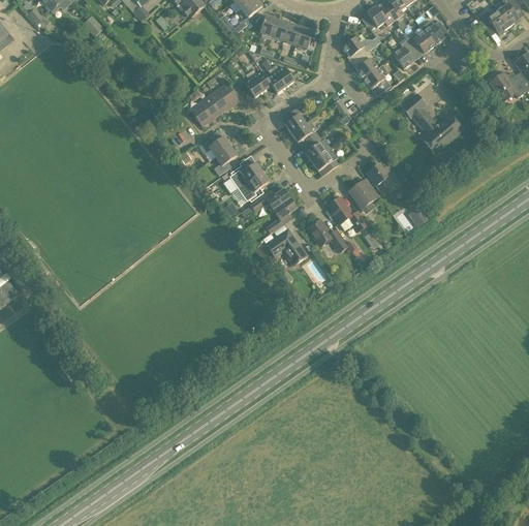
[(41,0),(53,12),(60,6),(63,9),(71,2),(69,0),(41,0)]
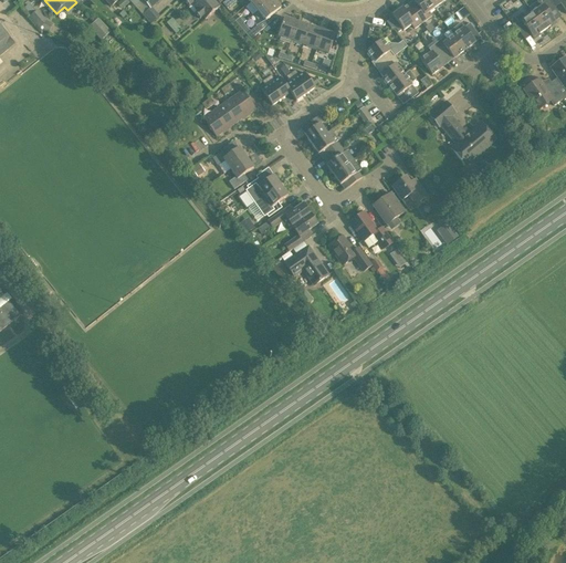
[(140,0),(135,4),(150,21),(159,13),(153,6),(158,0),(140,0)]
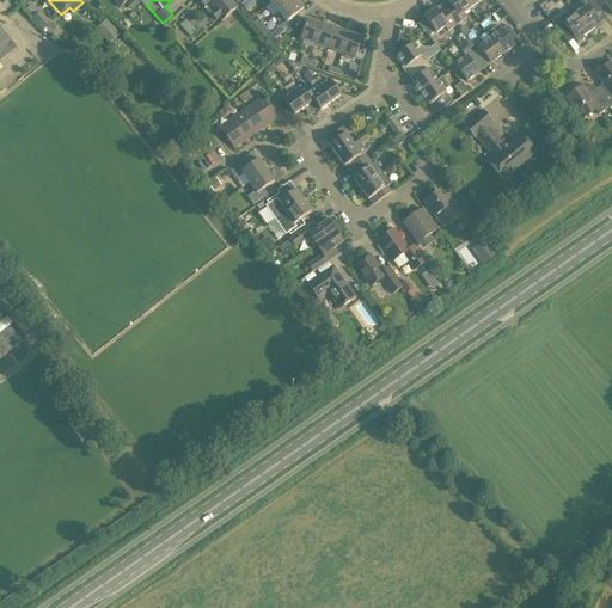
[(222,17),(238,4),(234,0),(203,0),(206,4),(208,1),(214,8),(212,11),(216,17),(220,14),(222,17)]
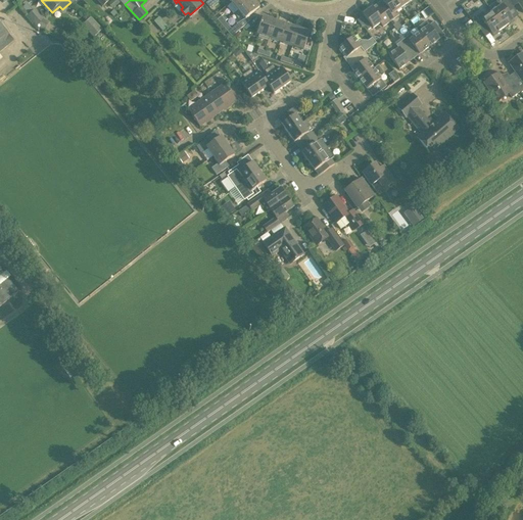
[(241,13),(244,16),(237,20),(231,27),(225,19),(222,22),(231,34),(249,19),(246,16),(258,6),(253,0),(247,0),(238,8),(237,8),(234,11),(238,16),(241,13)]
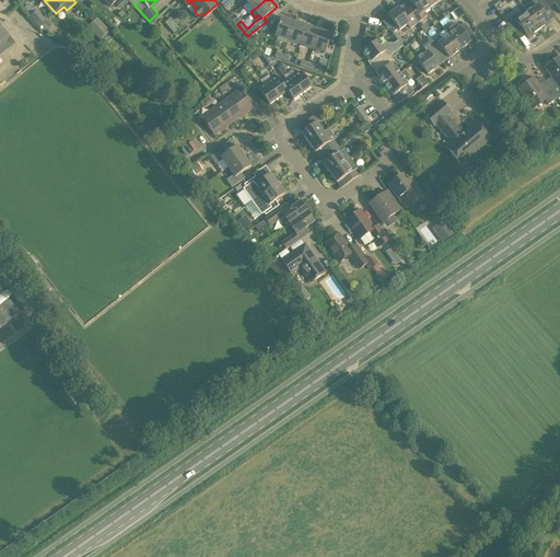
[(247,0),(254,9),(255,9),(265,0),(247,0)]
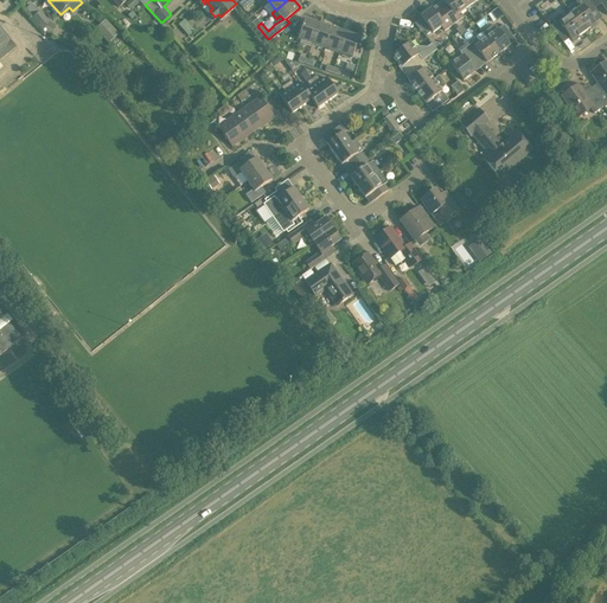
[(443,1),(439,5),(452,23),(464,14),(460,11),(465,6),(460,0),(443,0),(443,1)]
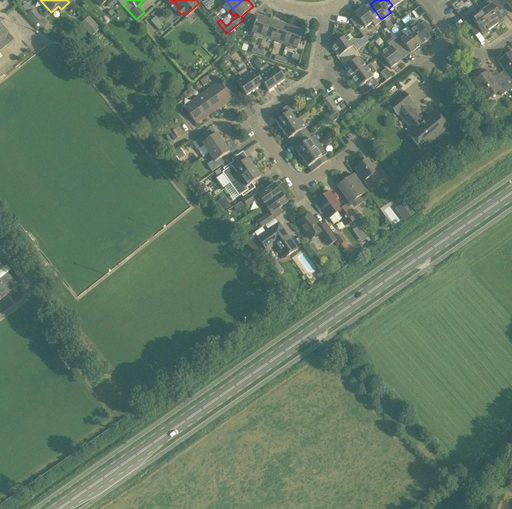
[(463,11),(476,2),(475,0),(455,0),(463,11)]
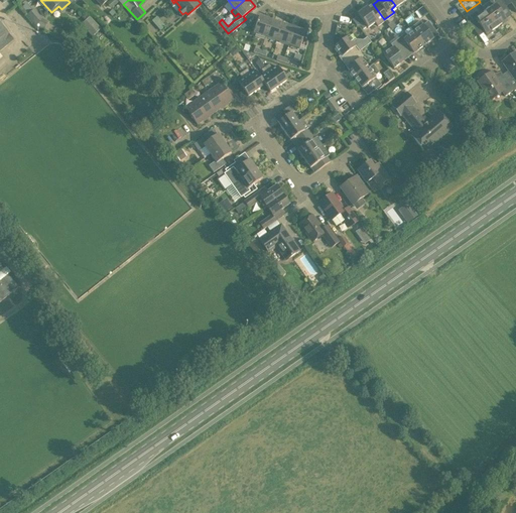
[(485,10),(496,26),(501,22),(501,23),(507,20),(505,17),(512,12),(506,5),(502,0),(488,0),(482,5),(485,10)]
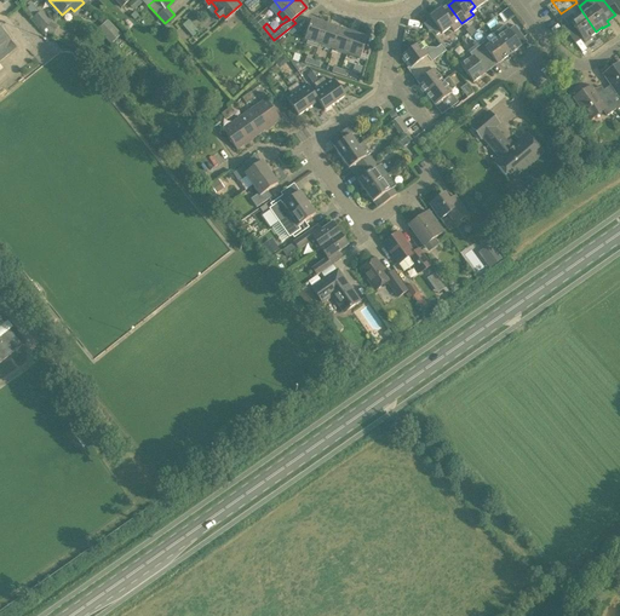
[(603,0),(608,6),(613,3),(619,11),(619,0),(603,0)]
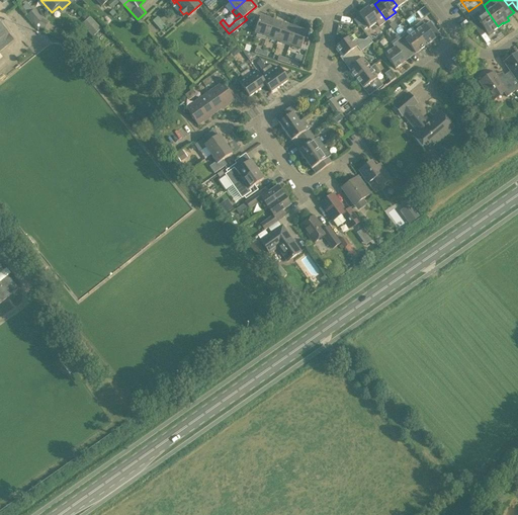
[(385,19),(374,4),(370,8),(368,5),(358,12),(359,13),(353,18),(357,24),(361,24),(364,27),(367,25),(368,26),(376,20),(379,24),(385,19)]
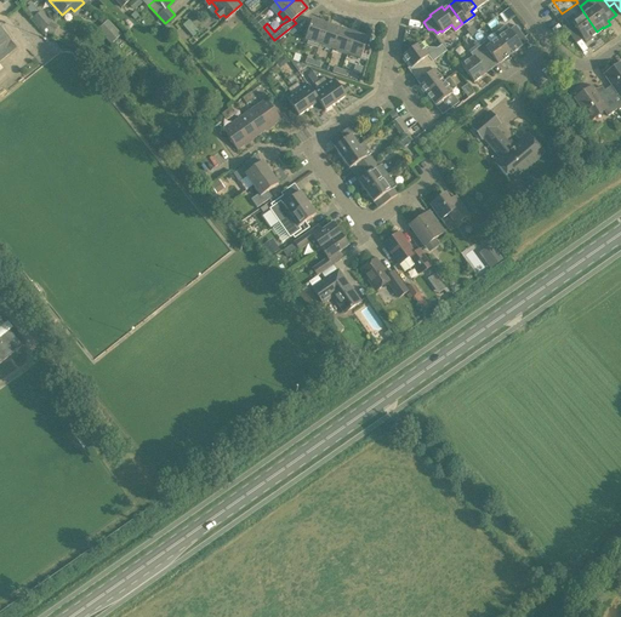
[(49,32),(52,34),(58,23),(51,20),(41,9),(32,16),(44,29),(49,32)]
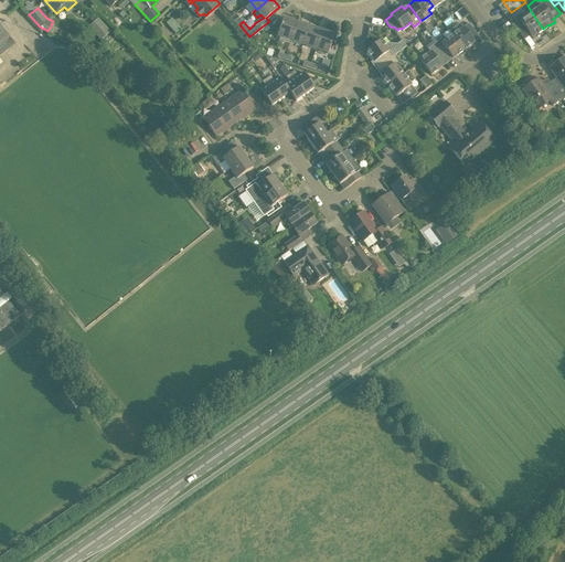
[(520,33),(526,28),(533,36),(539,33),(539,32),(543,29),(531,11),(524,16),(521,10),(509,19),(520,33)]
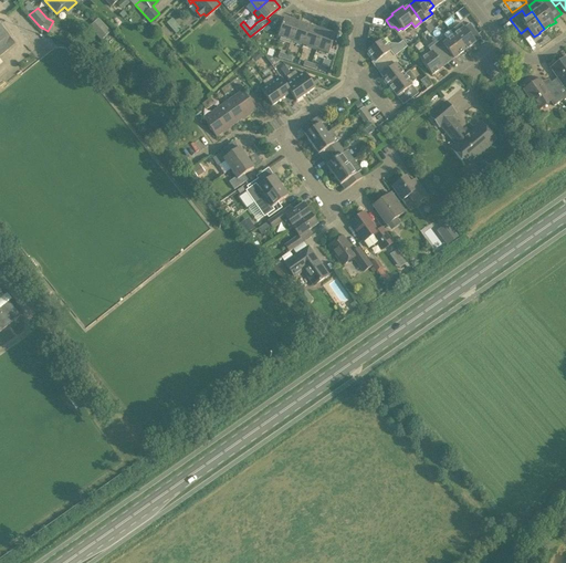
[(173,13),(167,18),(175,29),(180,24),(173,13)]
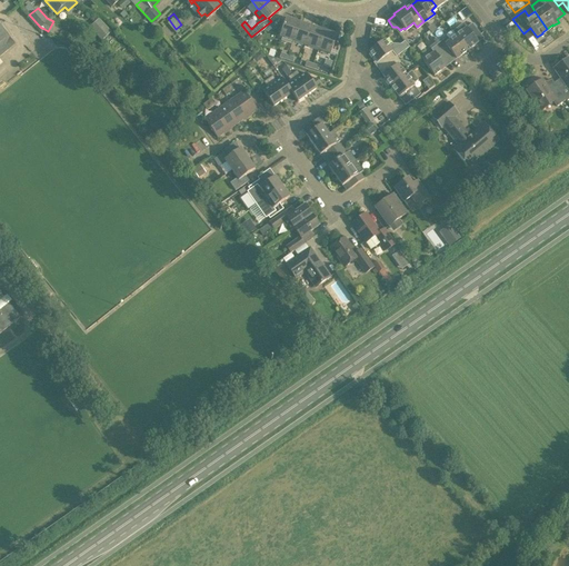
[(240,15),(236,19),(241,25),(245,21),(246,20),(240,15)]
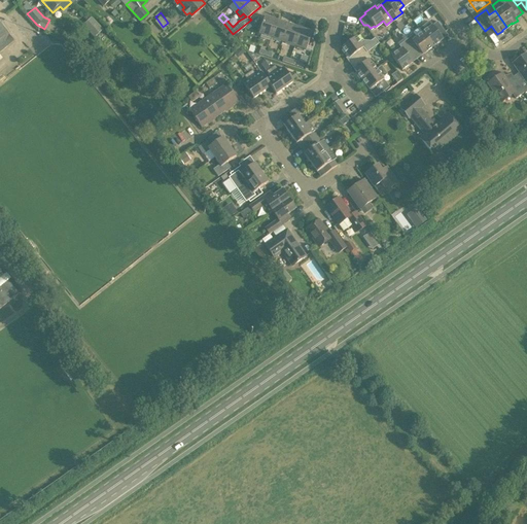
[(82,22),(94,34),(102,27),(91,14),(82,22)]
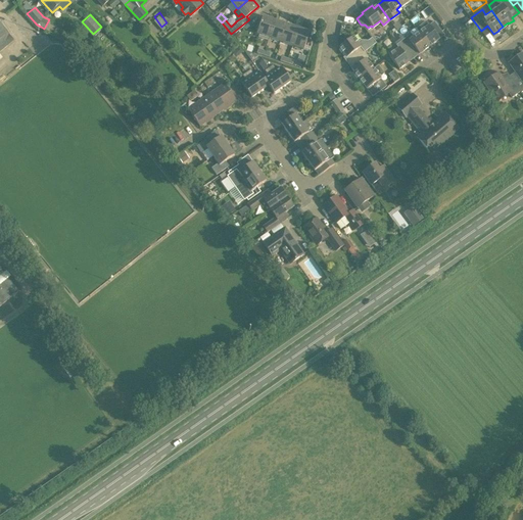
[(269,36),(274,18),(263,14),(256,32),(269,36)]
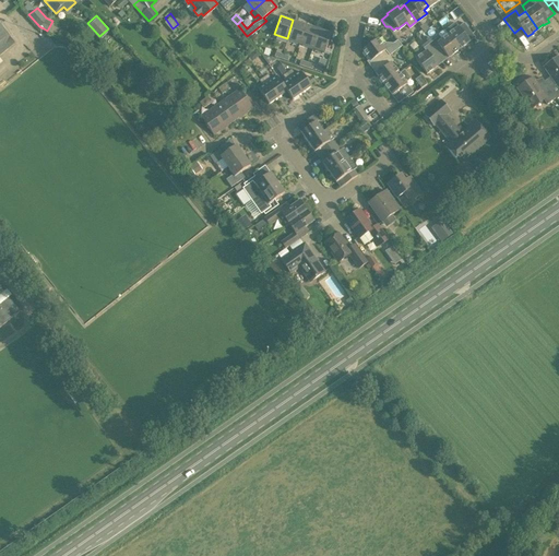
[(299,43),(306,24),(293,20),(287,38),(299,43)]
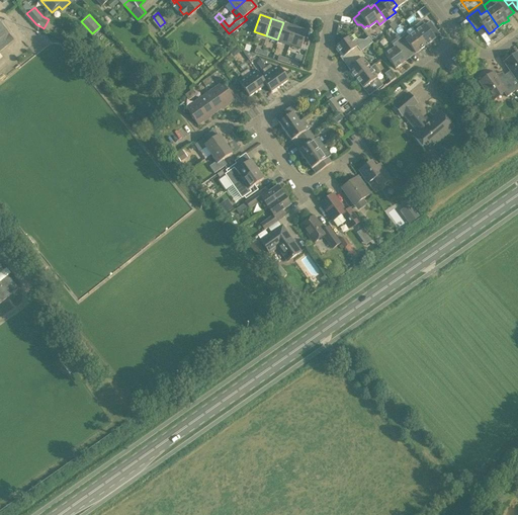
[(433,34),(438,30),(429,19),(425,23),(415,30),(425,45),(435,36),(433,34)]
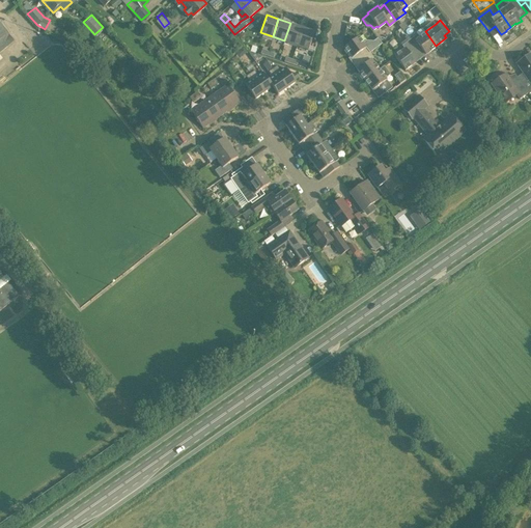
[(0,50),(14,39),(0,22),(0,50)]
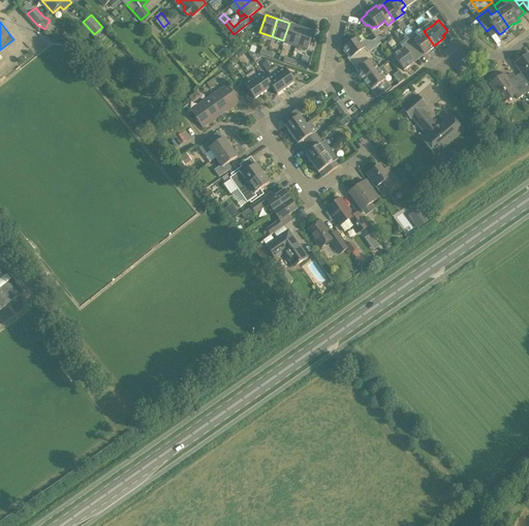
[(294,44),(301,27),(289,23),(283,40),(294,44)]
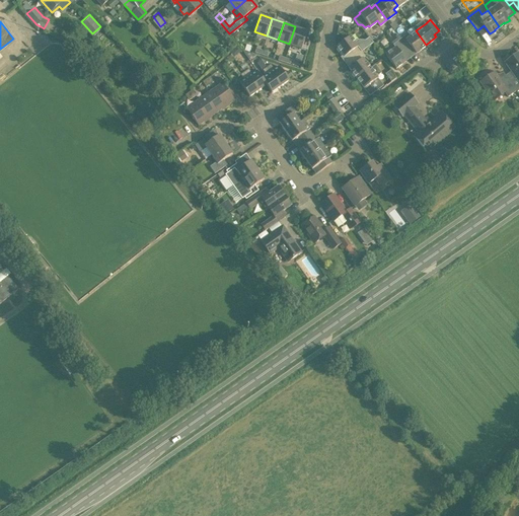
[(295,26),(289,44),(301,48),(307,30),(295,26)]
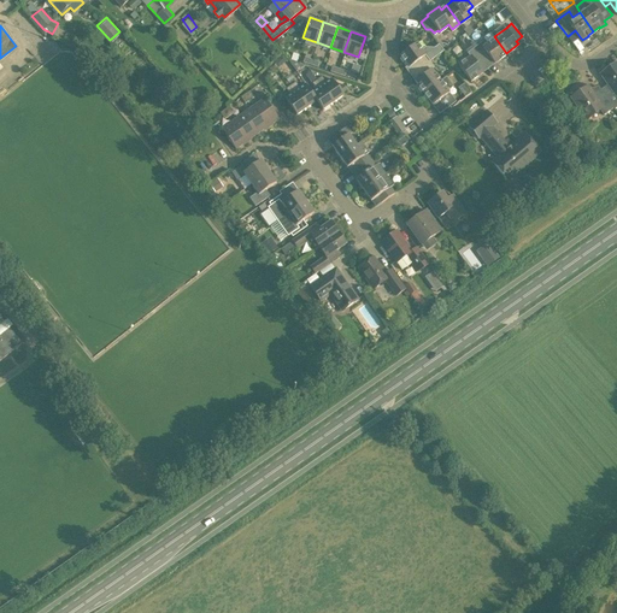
[(474,45),(487,62),(494,57),(497,60),(506,53),(494,36),(487,41),(485,37),(476,43),(472,39),(470,41),(474,45)]
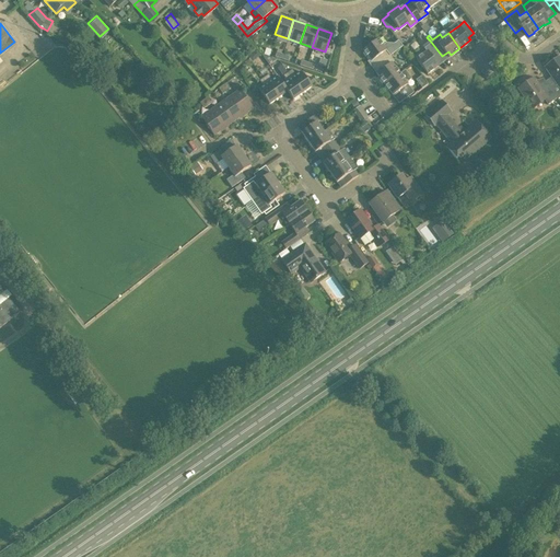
[(377,37),(362,48),(374,65),(389,53),(403,44),(398,37),(394,41),(386,41),(382,43),(377,37)]
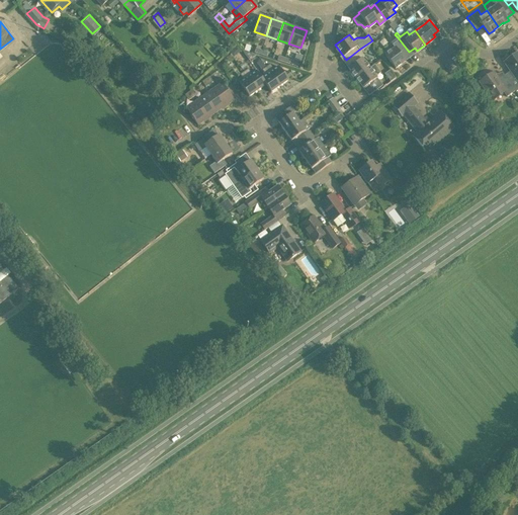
[(403,57),(409,52),(398,37),(397,38),(395,36),(391,39),(395,46),(384,54),(395,67),(405,59),(403,57)]
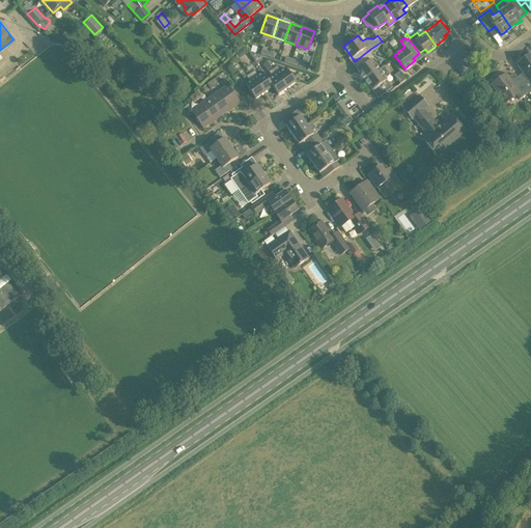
[(379,67),(370,57),(373,55),(369,50),(355,61),(356,61),(353,63),(357,67),(357,68),(364,79),(379,67)]
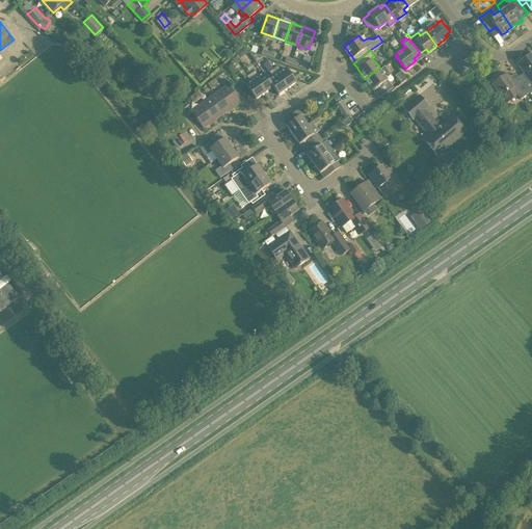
[(301,60),(309,62),(311,54),(304,52),(301,60)]
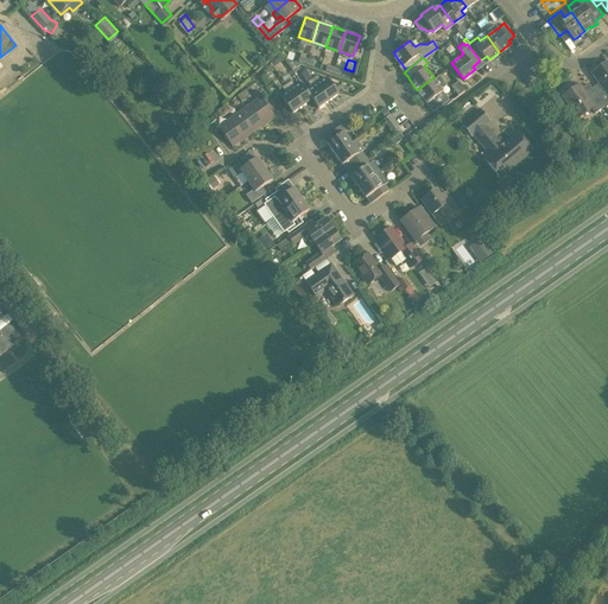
[(607,62),(593,72),(599,81),(591,86),(605,103),(606,105),(607,102),(607,62)]
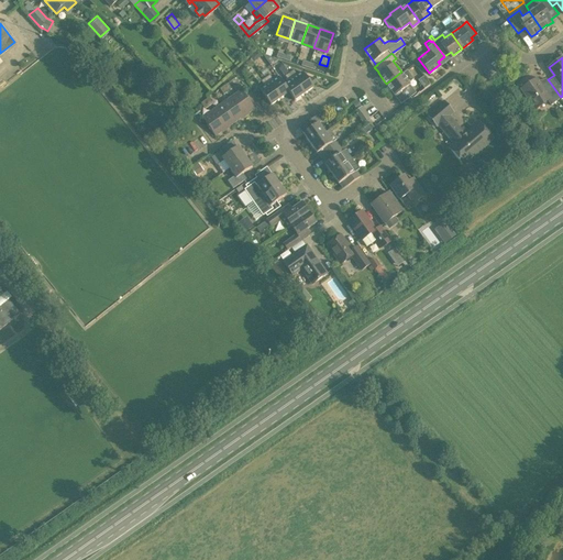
[(304,92),(283,63),(278,66),(284,74),(285,74),(288,79),(284,84),(288,90),(294,99),(304,92)]
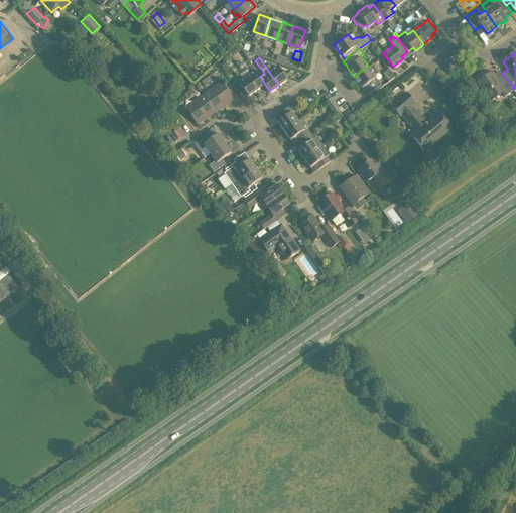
[(259,57),(278,85),(286,78),(277,65),(273,68),(269,61),(265,65),(260,57),(259,57)]
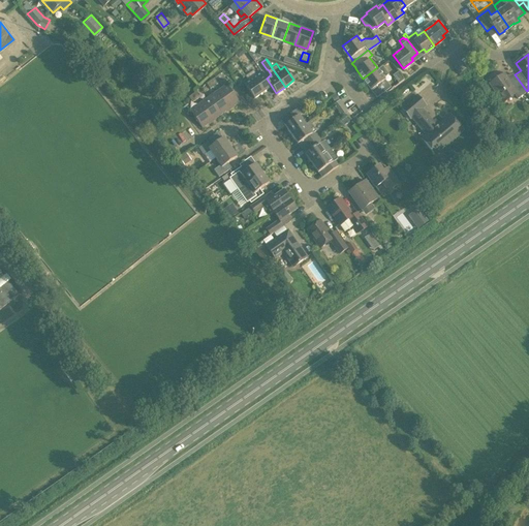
[(373,87),(379,94),(391,86),(383,75),(389,71),(382,64),(377,67),(363,79),(371,89),(373,87)]
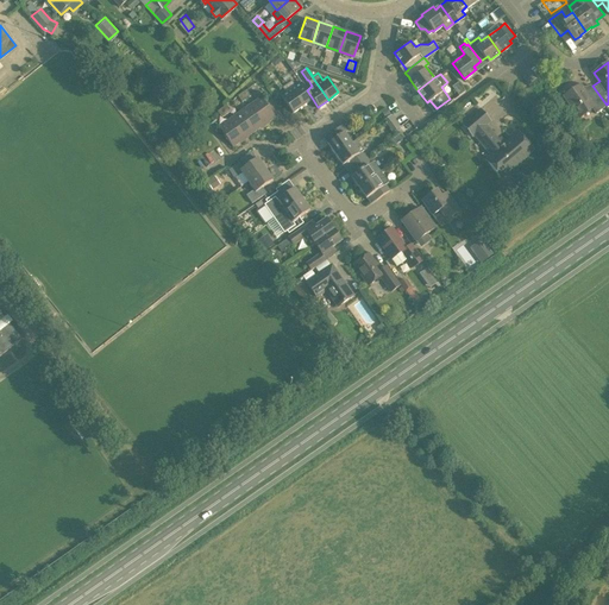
[(312,98),(307,90),(301,81),(296,84),(292,79),(286,82),(302,105),(312,98)]
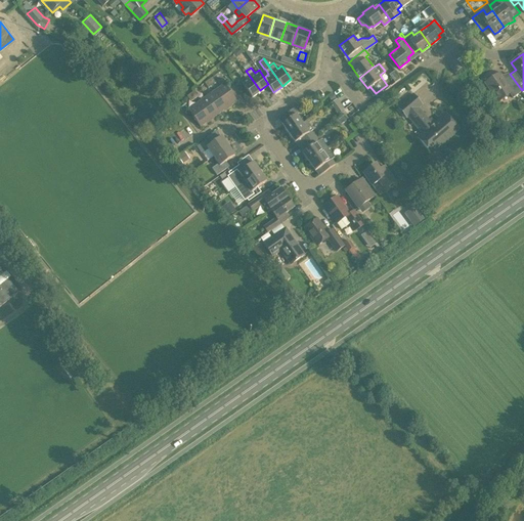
[(260,90),(246,71),(243,73),(247,79),(242,82),(251,96),(260,90)]
